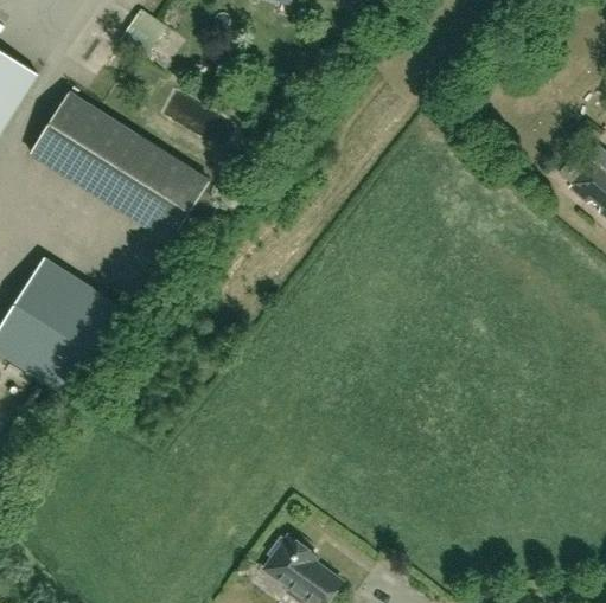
[(0,127),(36,72),(0,49),(31,0),(0,0),(0,127)]
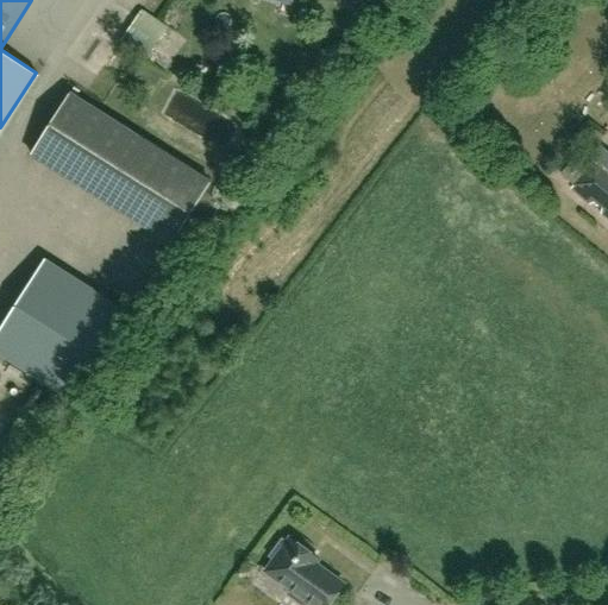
[(143,4),(119,39),(144,56),(168,21),(143,4)]
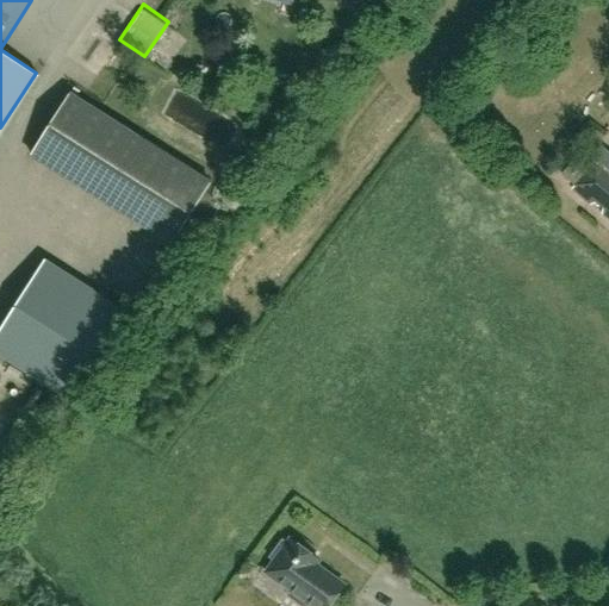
[(209,181),(67,92),(29,151),(171,242),(209,181)]
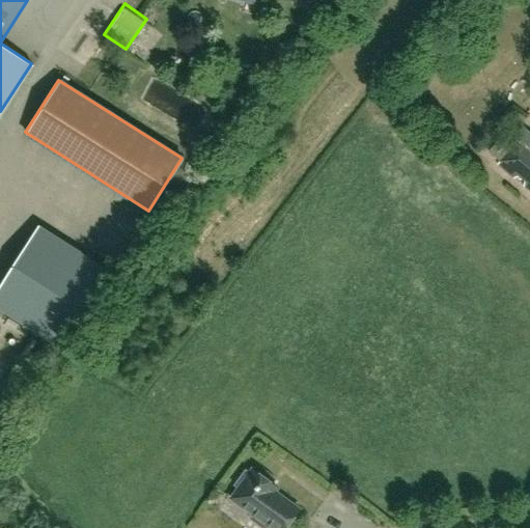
[(521,185),(529,192),(529,132),(529,133),(518,123),(510,133),(518,139),(511,146),(510,145),(509,146),(498,136),(486,149),(498,160),(495,163),(510,176),(515,175),(523,181),(521,185)]
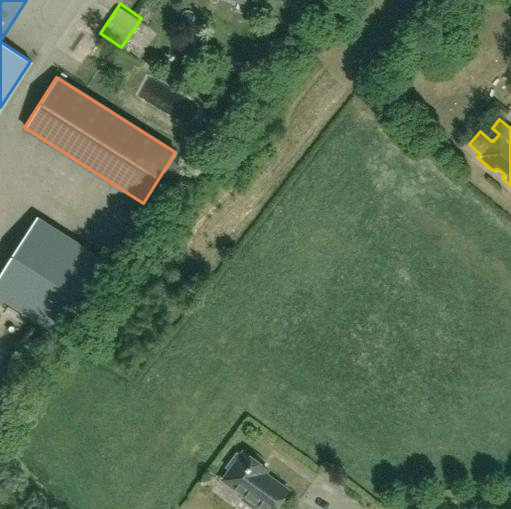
[(108,261),(37,216),(0,273),(0,297),(61,335),(108,261)]
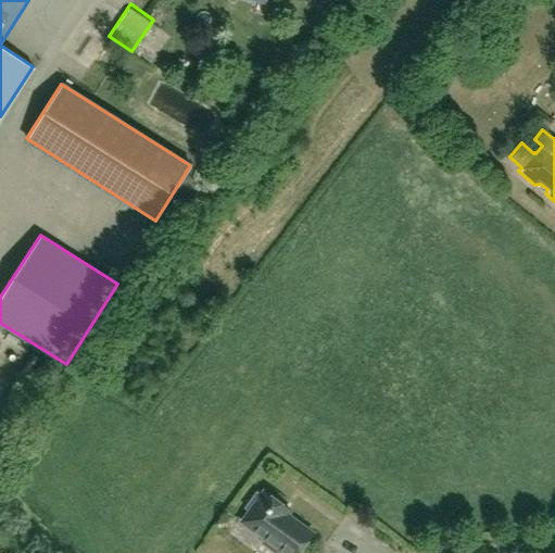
[(287,552),(295,552),(313,531),(287,512),(289,508),(263,489),(261,493),(256,490),(246,505),(249,508),(241,519),(264,537),(262,540),(277,552),(280,548),(287,552)]
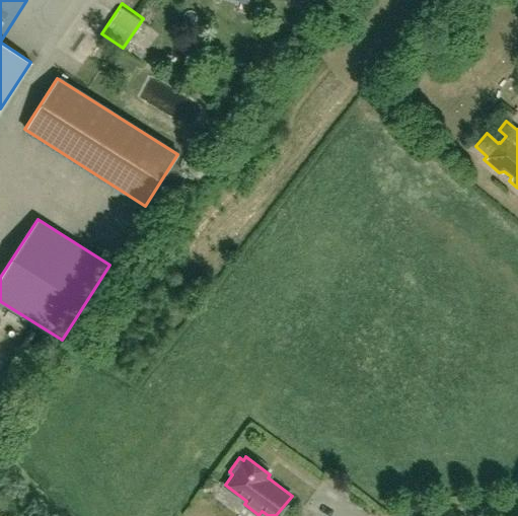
All buildings are outlined.
